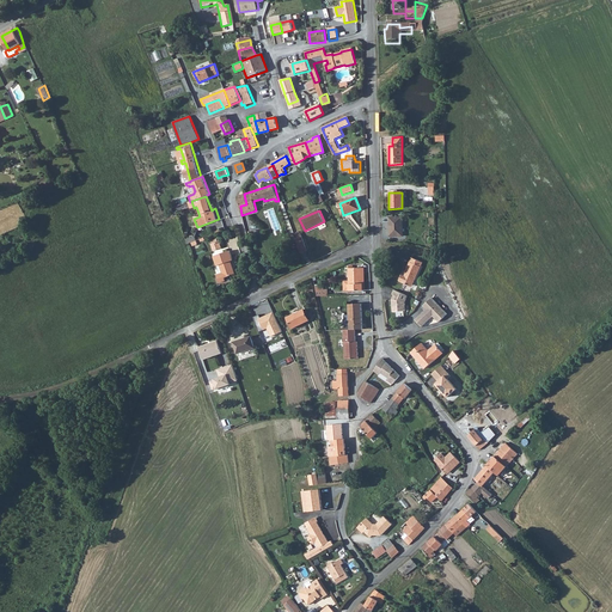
[(403,236),(402,216),(390,218),(390,236),(403,236)]
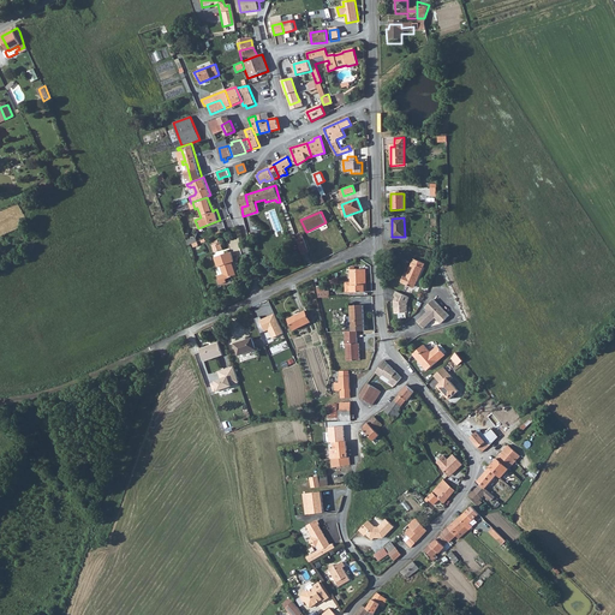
[(297,236),(303,255),(310,252),(304,238),(300,239),(299,236),(297,236)]
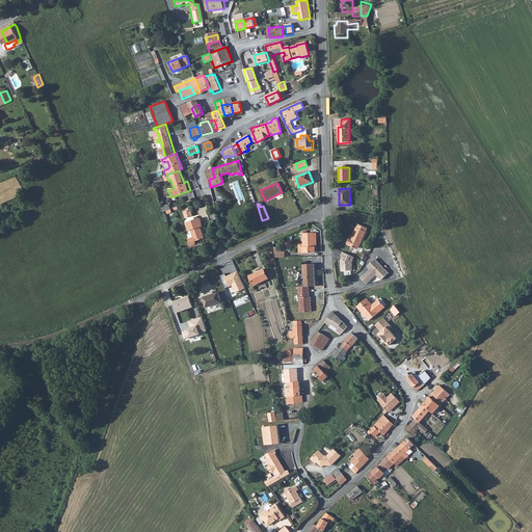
[(202,225),(198,218),(185,223),(188,231),(190,231),(193,237),(190,238),(192,245),(197,243),(196,241),(205,238),(200,227),(202,225)]
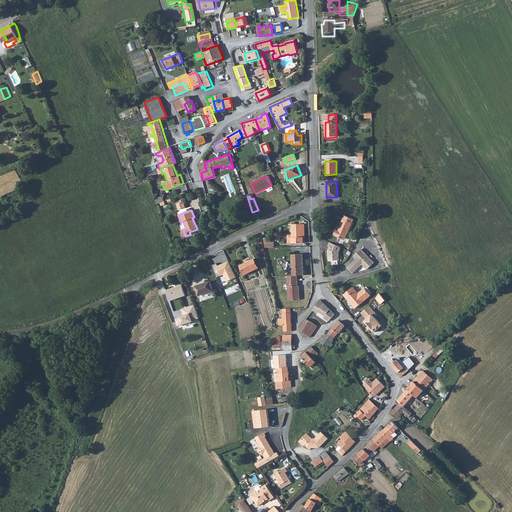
[(346,232),(354,215),(344,212),(335,233),(342,236),(344,231),(346,232)]
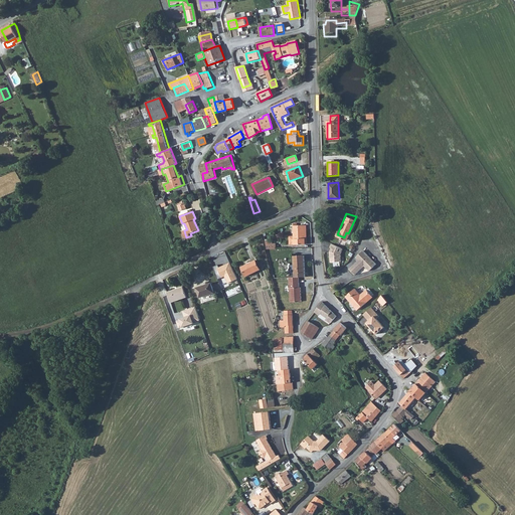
[(290,244),(306,243),(305,228),(306,228),(306,225),(294,225),(294,235),(289,235),(290,244)]
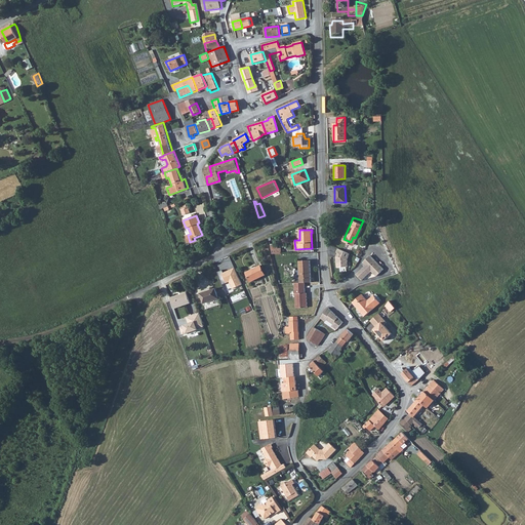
[(271,245),(273,254),(280,254),(280,248),(278,248),(278,245),(271,245)]
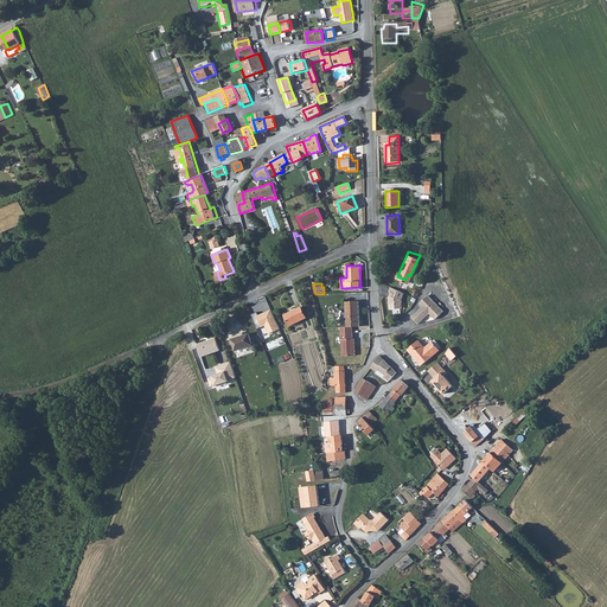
[(403,293),(389,287),(388,292),(390,293),(388,298),(389,310),(402,308),(401,299),(403,293)]
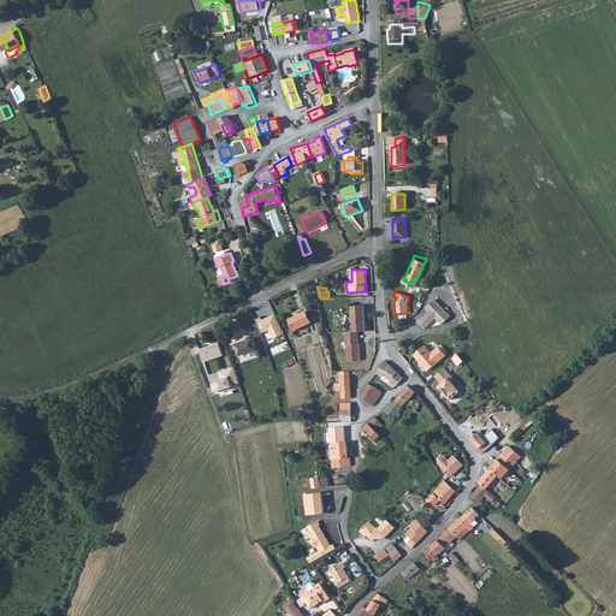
[(437,300),(427,308),(430,312),(419,321),(425,329),(438,317),(443,323),(450,317),(437,300)]
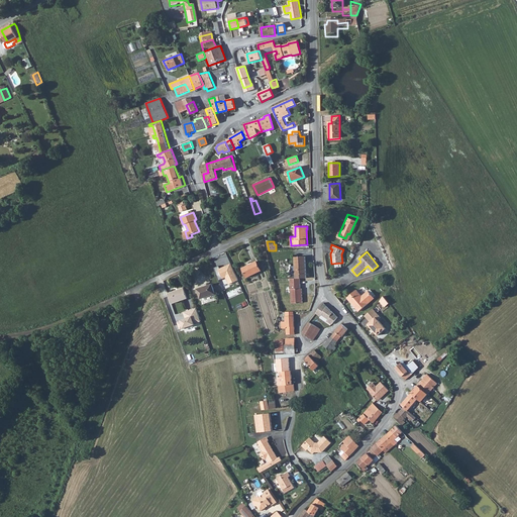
[(300,279),(307,279),(306,255),(295,256),(295,265),(292,265),(292,268),(292,269),(292,279),(300,279)]
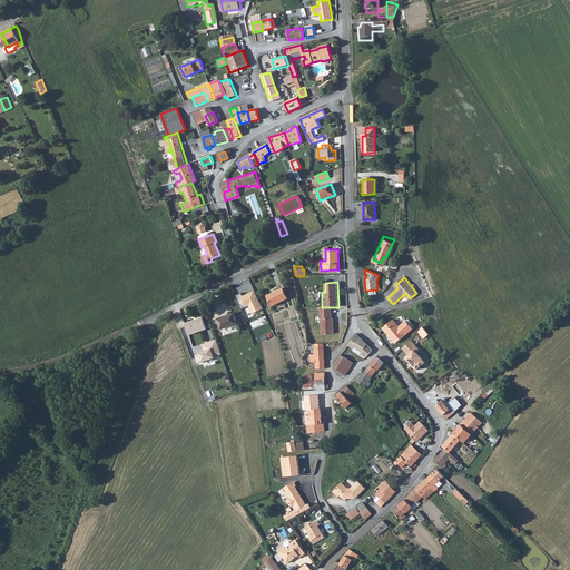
[(283,307),(288,305),(282,291),(265,298),(271,308),(277,305),(278,308),(282,307),(283,307)]
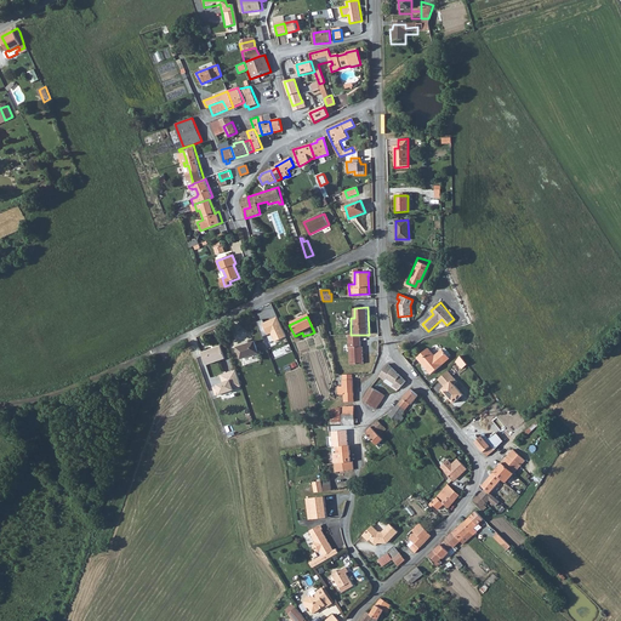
[(275,318),(261,324),(267,335),(271,334),(274,342),(285,337),(275,318)]
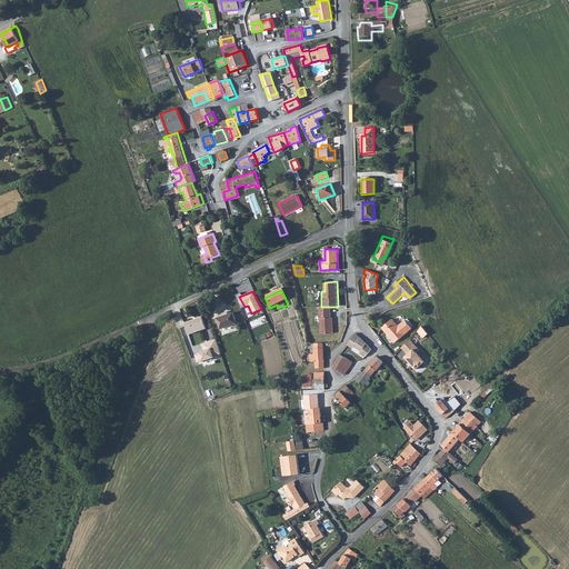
[(321,307),(320,307),(321,333),(333,333),(332,317),(331,317),(330,307),(321,307)]
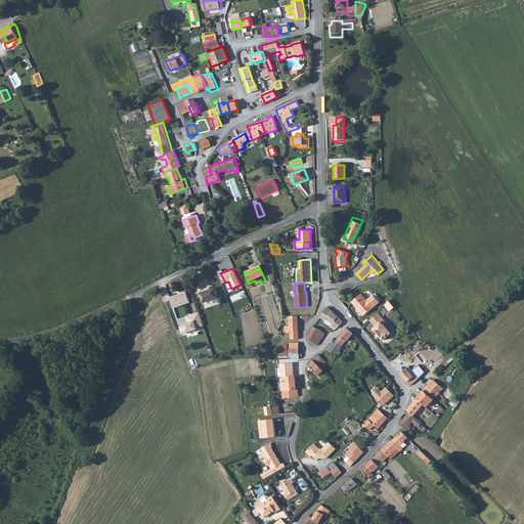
[(197,291),(201,302),(215,297),(212,286),(197,291)]
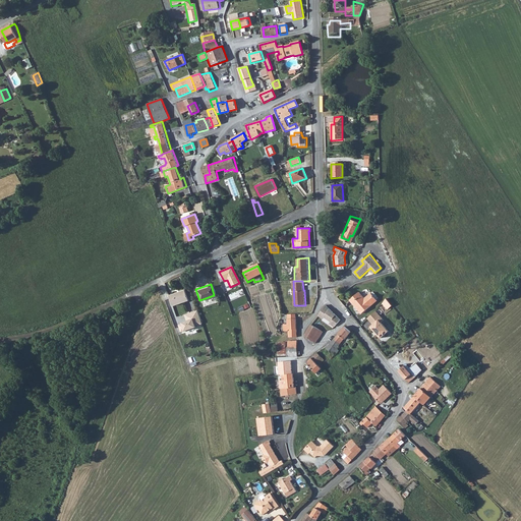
[(185,289),(170,294),(174,304),(189,299),(185,289)]
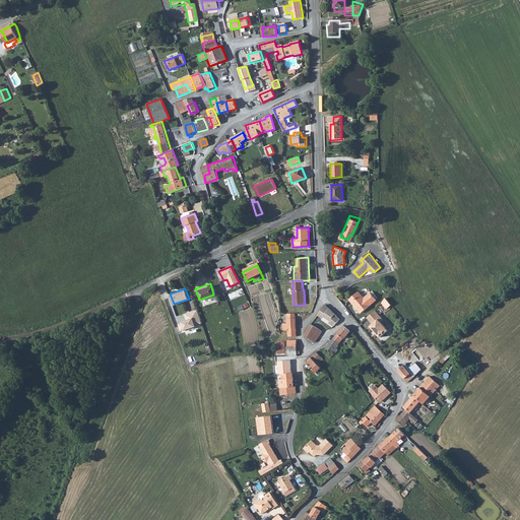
[(375,300),(370,293),(363,298),(358,291),(348,300),(360,313),(375,300)]
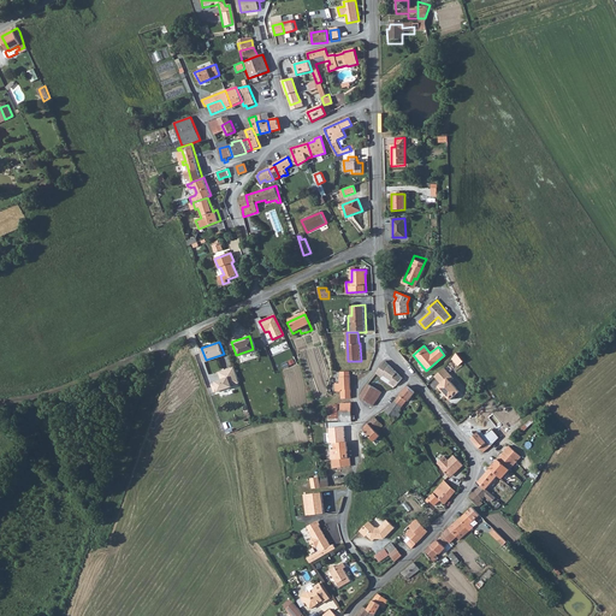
[(386,361),(378,373),(383,377),(385,374),(392,380),(391,383),(397,386),(403,378),(386,361)]
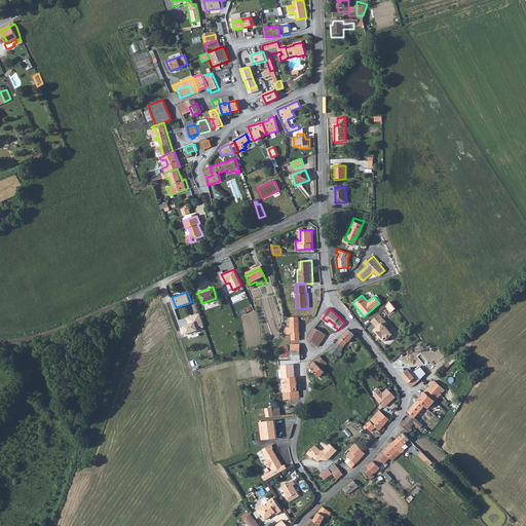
[(379,315),(371,322),(376,328),(374,331),(383,342),(391,336),(384,327),(386,325),(379,315)]
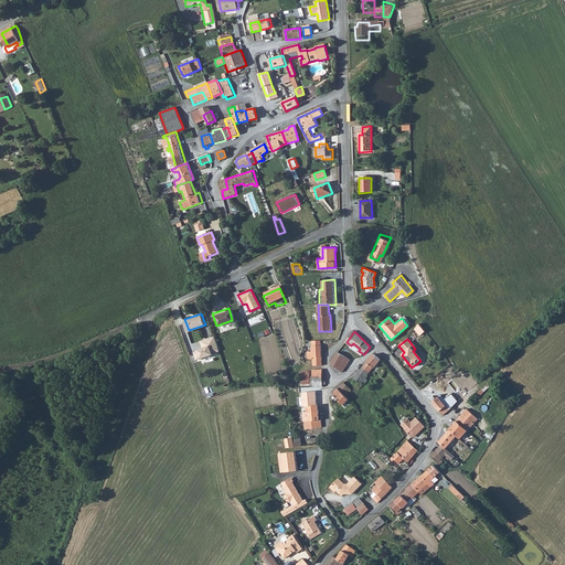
[(312,361),(312,366),(321,366),(320,341),(312,341),(312,352),(308,353),(308,361),(312,361)]
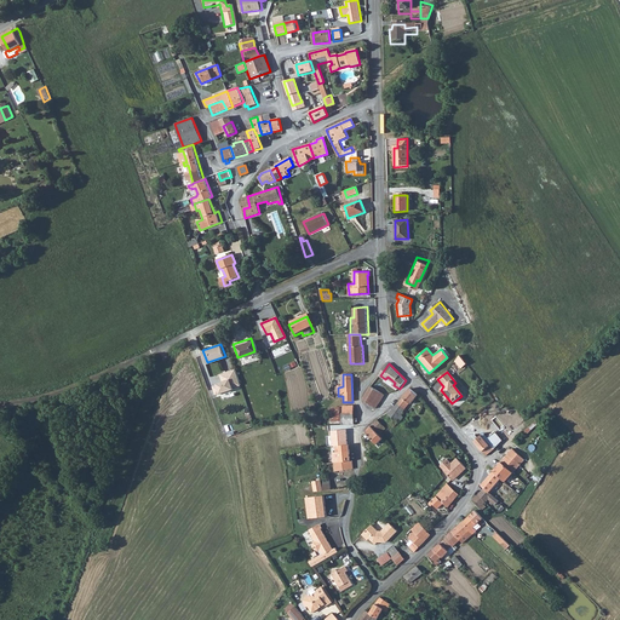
[(384,395),(371,386),(362,400),(375,409),(384,395)]
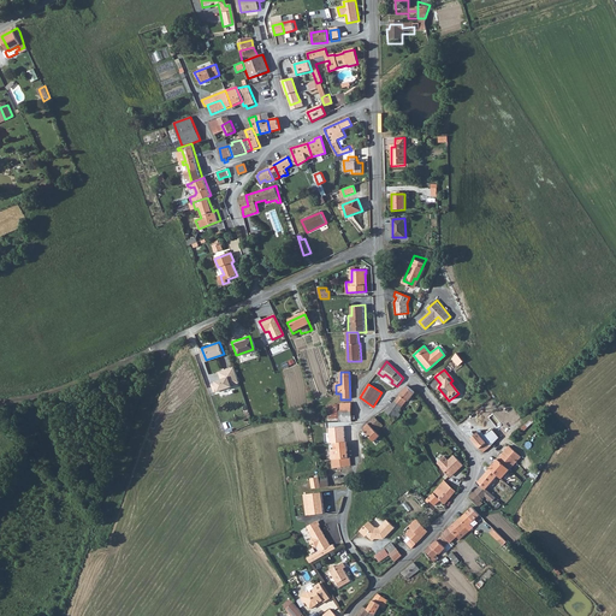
[(408,402),(415,394),(412,390),(407,386),(395,402),(402,408),(407,401),(408,402)]
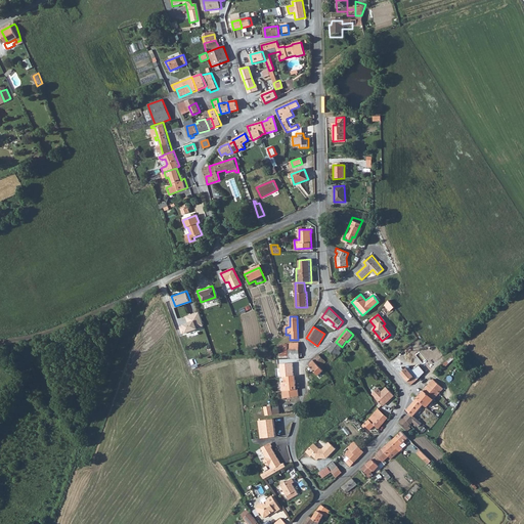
[(342,347),(336,342),(334,344),(329,351),(334,355),(333,357),(335,359),(337,357),(338,357),(342,352),(339,350),(342,347)]
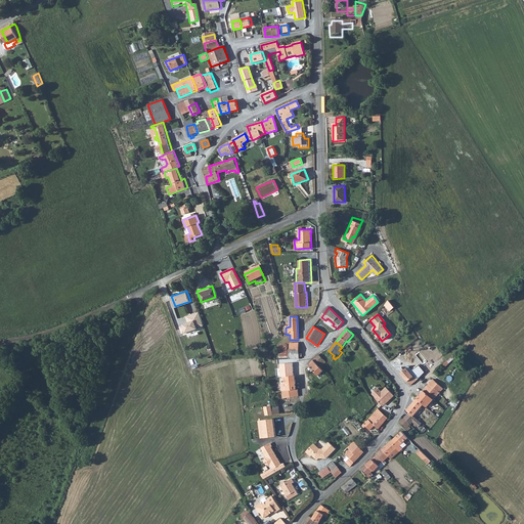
[(288,359),(292,359),(299,359),(299,357),(302,357),(302,354),(299,354),(298,347),(299,347),(299,343),(287,343),(288,359)]
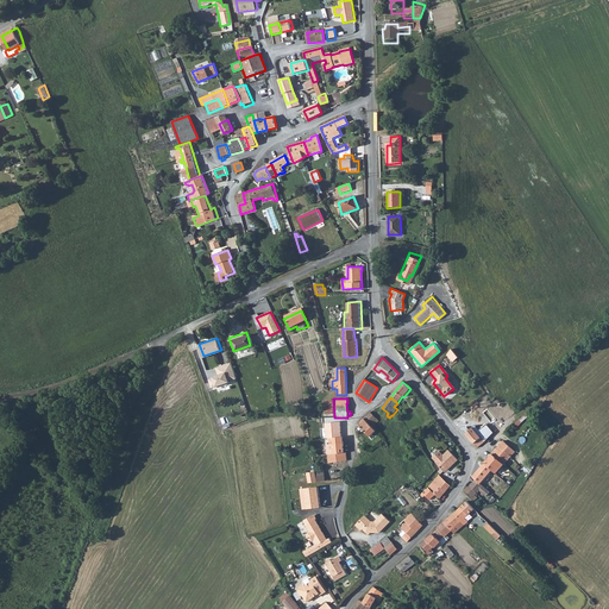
[(381,424),(371,413),(365,420),(372,428),(375,427),(376,428),(381,424)]
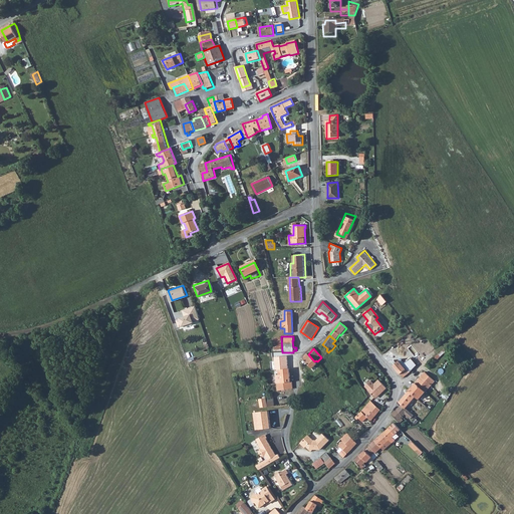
[(277,375),(278,383),(291,382),(288,355),(280,356),(279,354),(277,355),(277,360),(279,360),(280,359),(282,375),(277,375)]
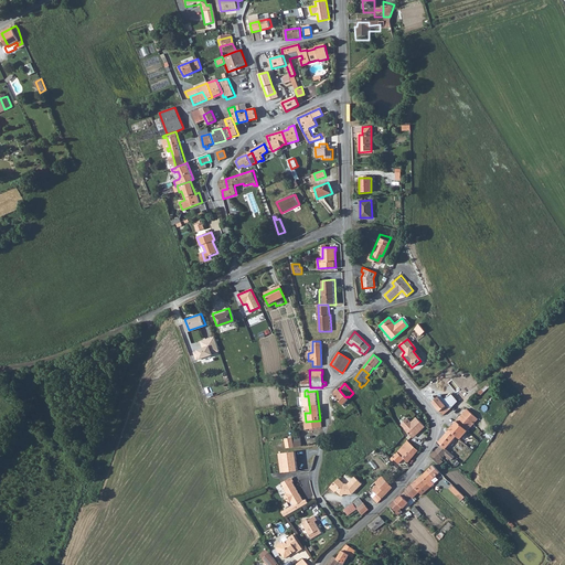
[(345,397),(339,390),(333,394),(334,396),(338,400),(343,405),(349,401),(345,397)]
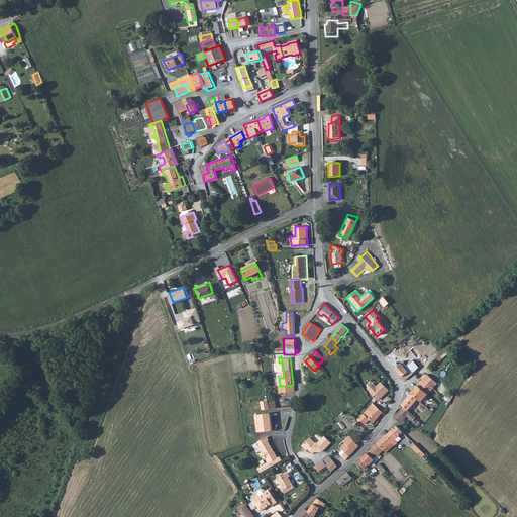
[(405,381),(414,372),(404,360),(395,369),(405,381)]
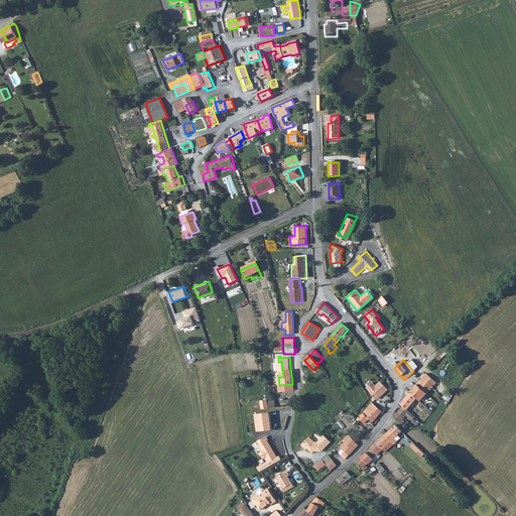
[(424,381),(430,388),(435,383),(426,374),(422,379),(424,381)]
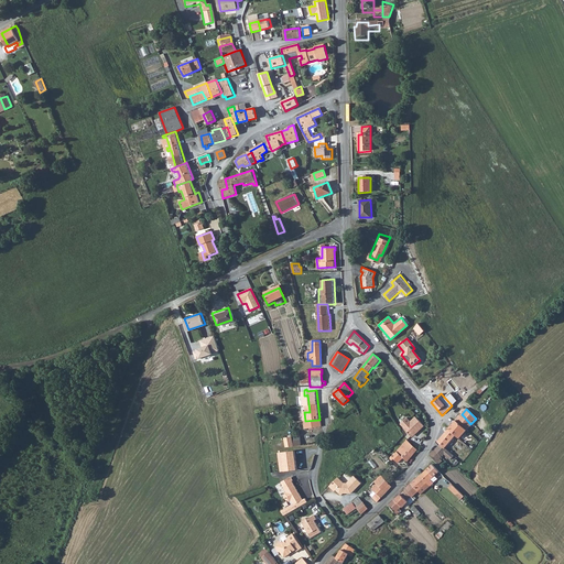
[(458,440),(470,424),(464,416),(462,414),(448,430),(455,436),(458,440)]
